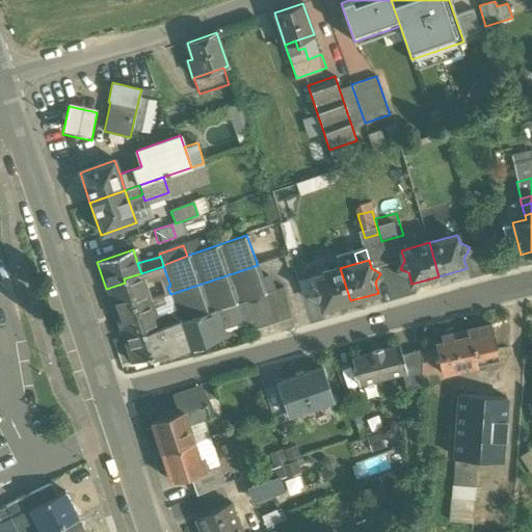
[(258,265),(170,294),(177,313),(181,321),(232,304),(244,300),(259,295),(267,293),(258,265)]
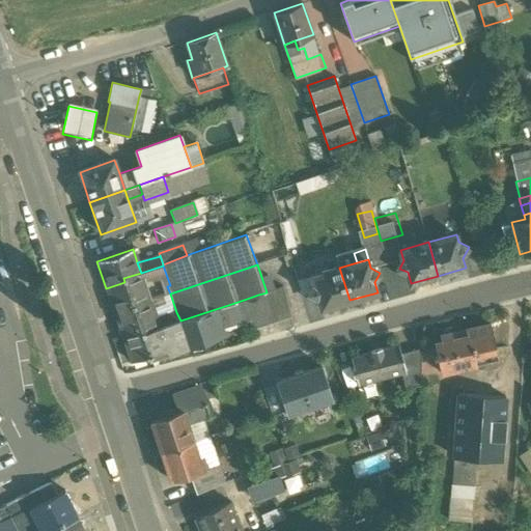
[(163,266),(141,273),(144,283),(150,280),(155,290),(167,286),(170,285),(163,266)]
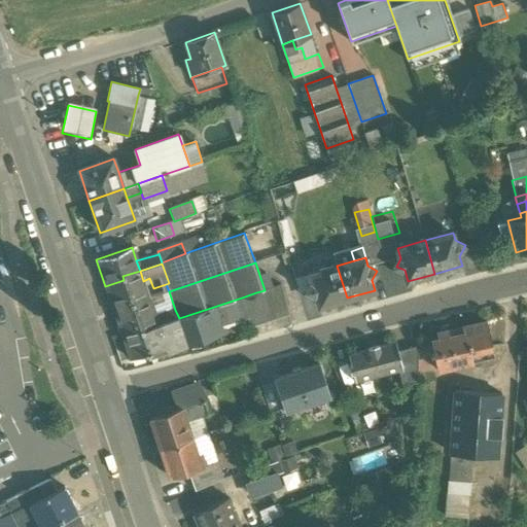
[(337,266),(309,274),(307,290),(315,295),(318,306),(347,297),(337,266)]
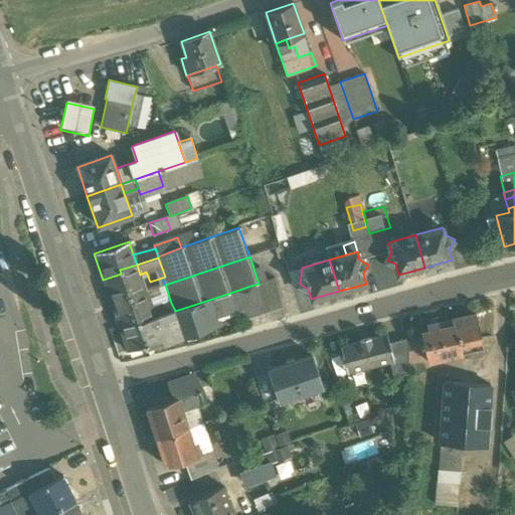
[(140,275),(137,265),(120,270),(121,274),(103,280),(111,304),(146,292),(140,275)]
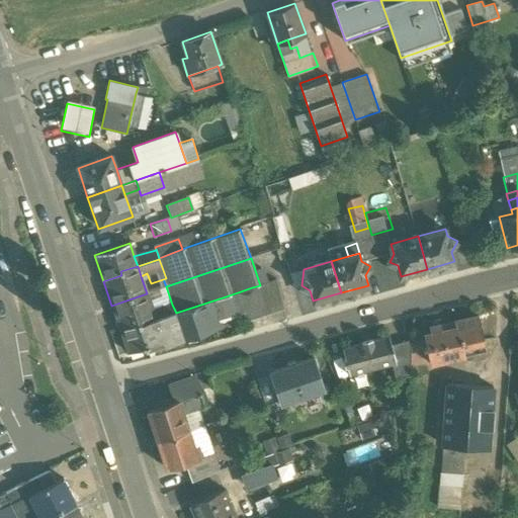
[(304,269),(289,273),(293,287),(301,285),(304,269)]
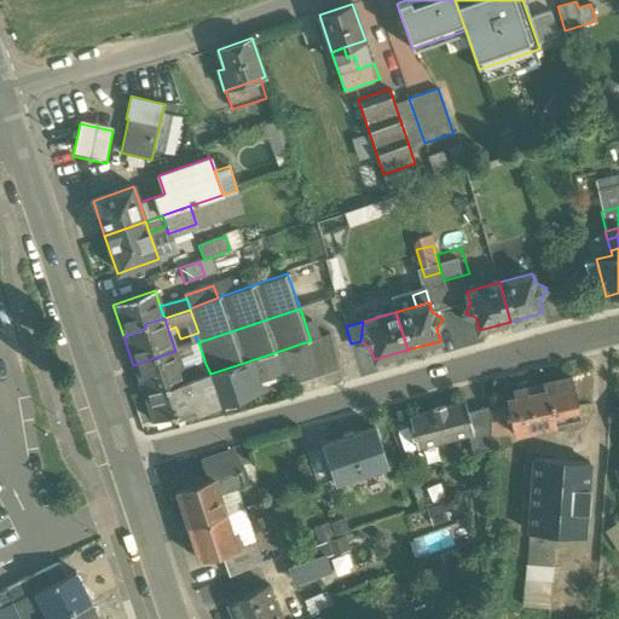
[(340,370),(330,335),(311,341),(301,343),(311,379),(340,370)]
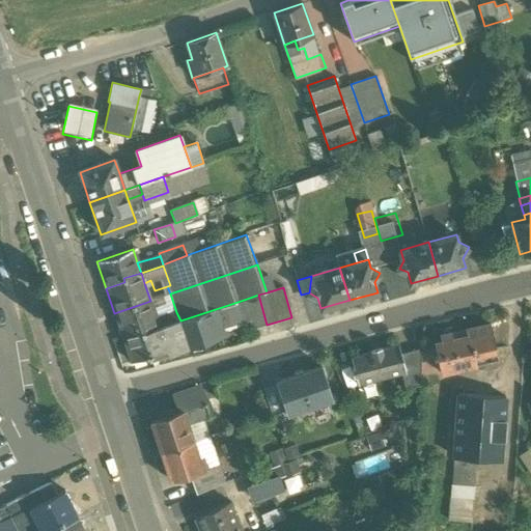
[(258,295),(244,300),(252,329),(267,325),(258,295)]
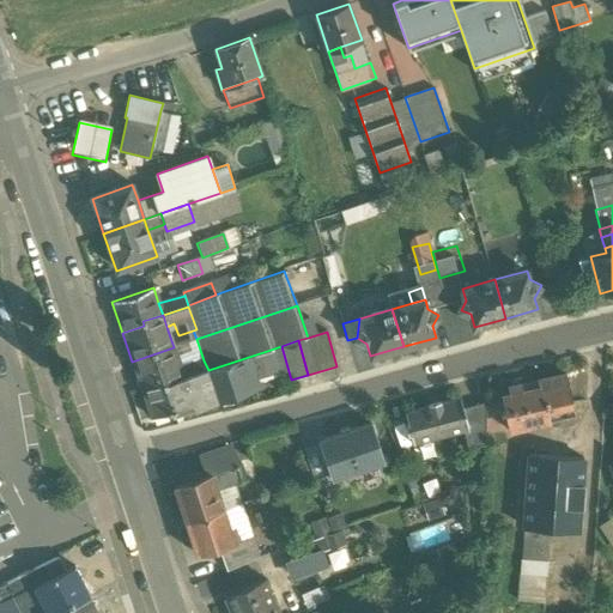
[(174,347),(132,362),(143,387),(164,380),(165,384),(184,377),(180,368),(174,347)]
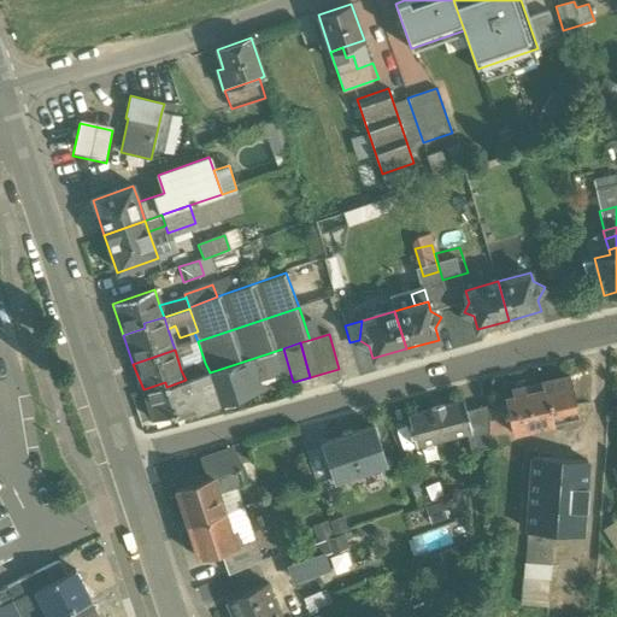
[(269,353),(210,372),(219,406),(239,400),(236,393),(260,386),(258,380),(275,375),(269,353)]
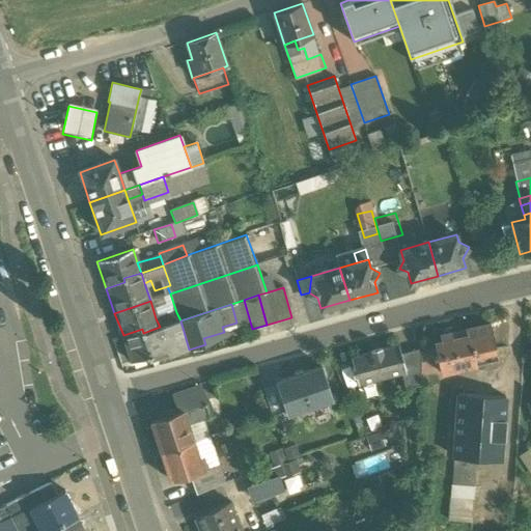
[(176,312),(156,318),(160,327),(180,320),(176,312)]
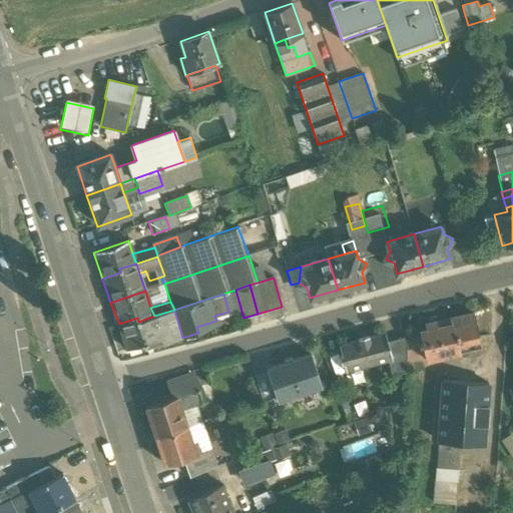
[(174,310),(154,316),(161,338),(160,339),(162,345),(182,338),(174,310)]
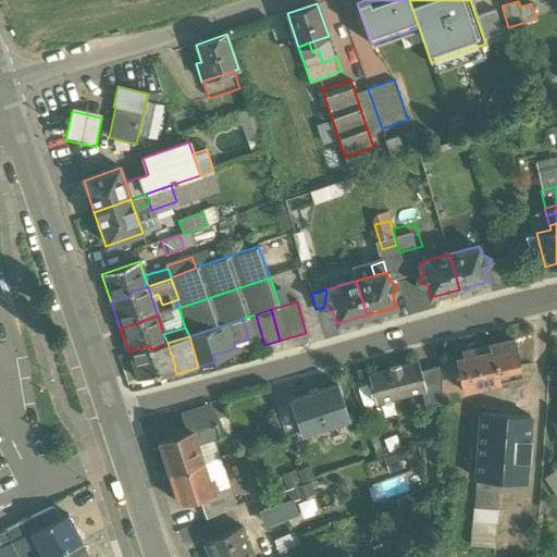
[(489,351),(474,355),(472,347),(460,350),(462,358),(454,360),(461,391),(520,375),(510,336),(485,343),(489,351)]
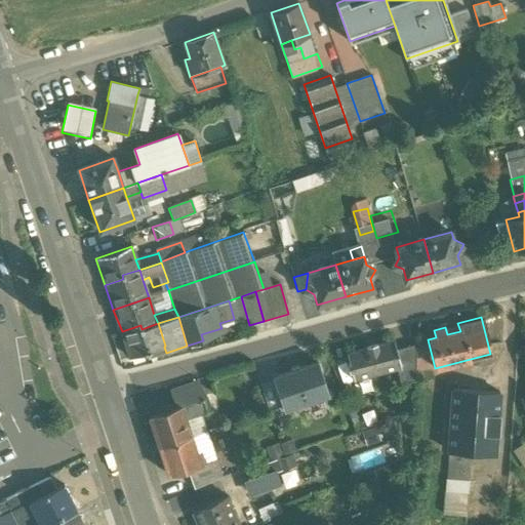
[(140,325),(122,331),(129,358),(164,347),(165,346),(158,323),(142,329),(140,325)]
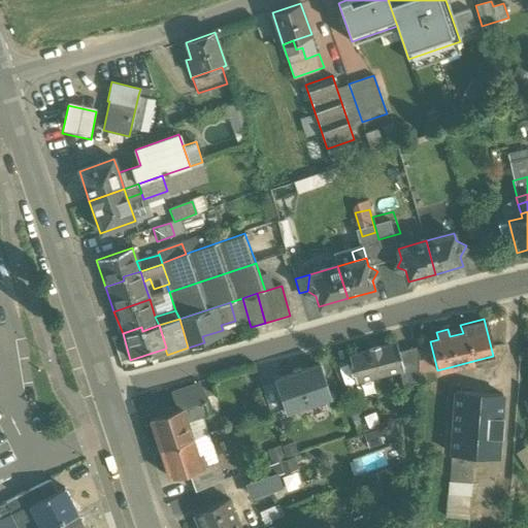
[(397,342),(381,347),(380,343),(369,345),(369,350),(350,354),(352,362),(348,363),(351,373),(354,372),(356,381),(399,370),(404,369),(399,351),(397,342)]
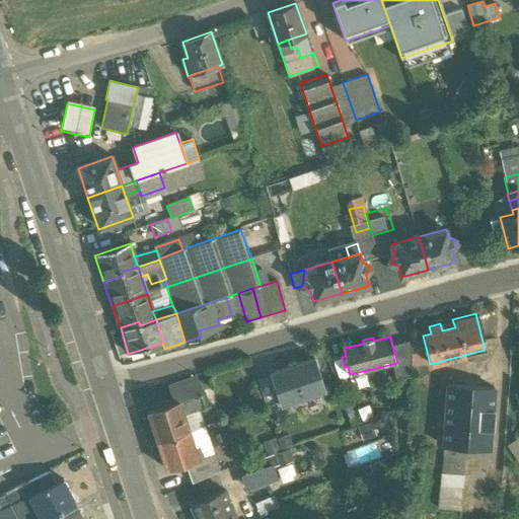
[(413,340),(392,345),(397,363),(392,364),(396,379),(412,380),(413,340)]
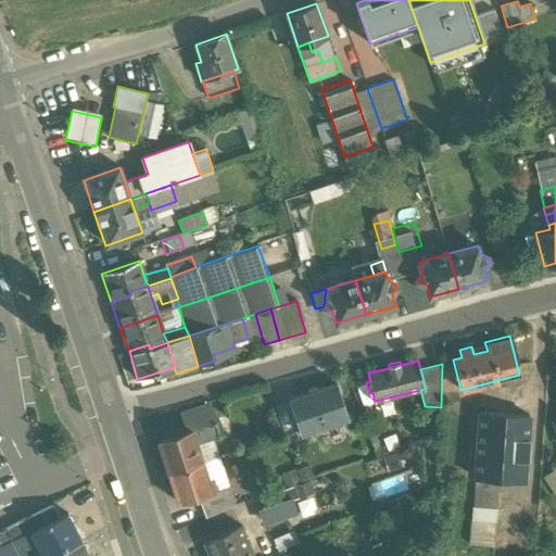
[(337,382),(289,396),(290,400),(299,429),(301,432),(348,418),(337,382)]
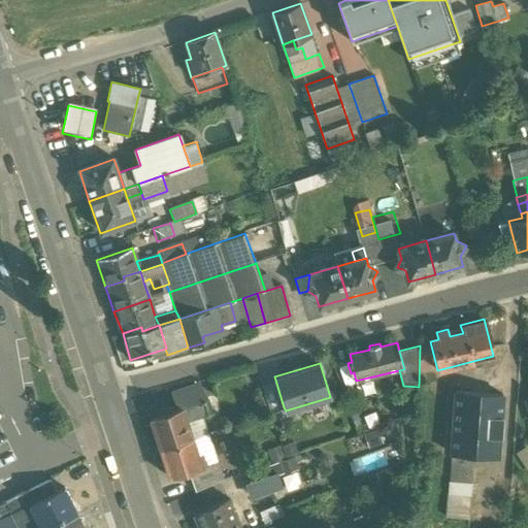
[(275,380),(261,385),(270,411),(284,407),(275,380)]
